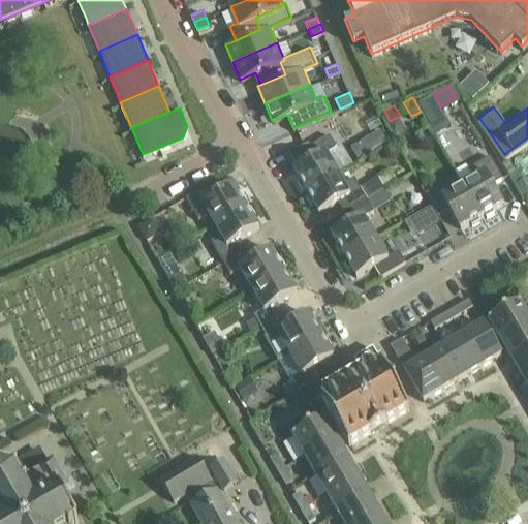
[(302,187),(304,185),(306,189),(338,171),(327,151),(336,145),(329,132),(323,134),(306,145),(313,156),(293,167),(300,178),(298,179),(302,187)]
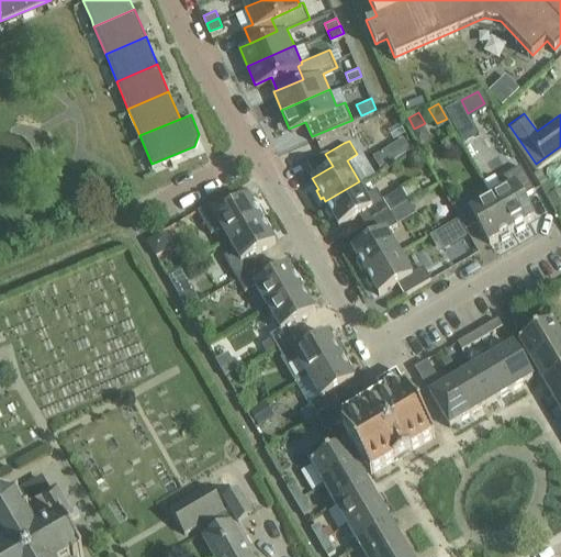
[(520,163),(496,176),(494,171),(483,178),(492,193),(512,227),(515,225),(516,227),(525,223),(523,220),(534,214),(522,193),(534,187),(523,168),(520,163)]
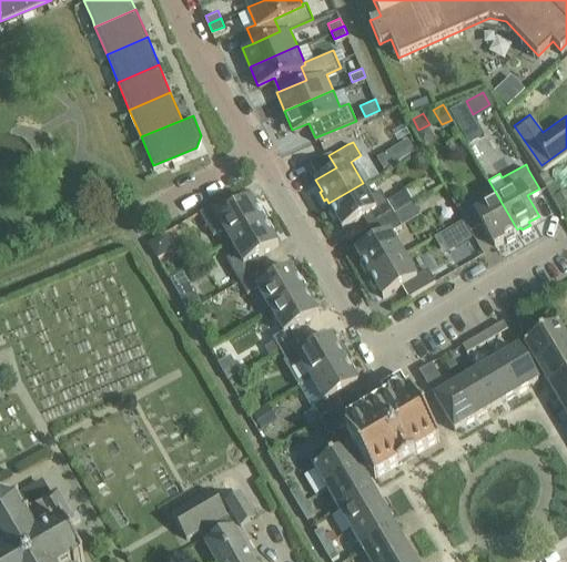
[(546,169),(539,172),(562,210),(566,206),(566,190),(565,187),(558,191),(546,169)]
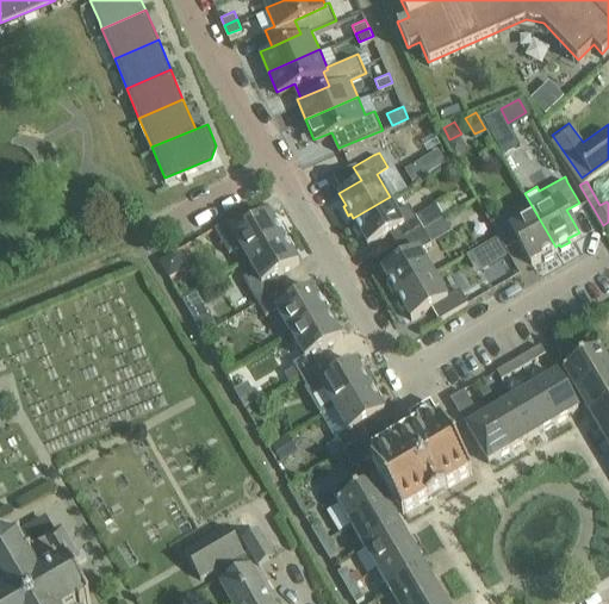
[(353,218),(355,222),(353,223),(358,232),(360,230),(367,242),(390,229),(397,242),(423,226),(443,215),(436,201),(415,213),(408,201),(397,209),(390,197),(353,218)]
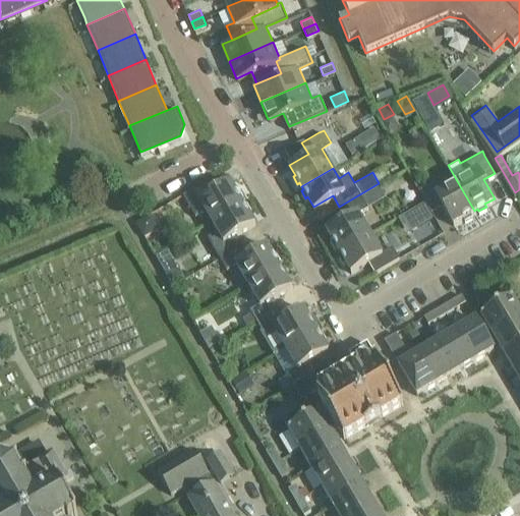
[(205,209),(211,219),(242,201),(240,197),(242,195),(238,188),(236,189),(230,180),(212,190),(205,179),(182,192),(195,214),(205,209)]
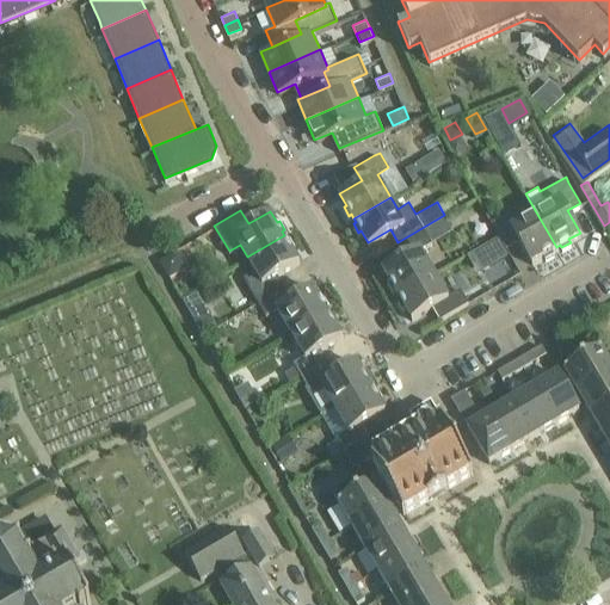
[(556,247),(535,210),(511,223),(505,211),(491,220),(506,246),(519,239),(531,260),(543,254),(544,257),(554,252),(552,248),(556,247)]
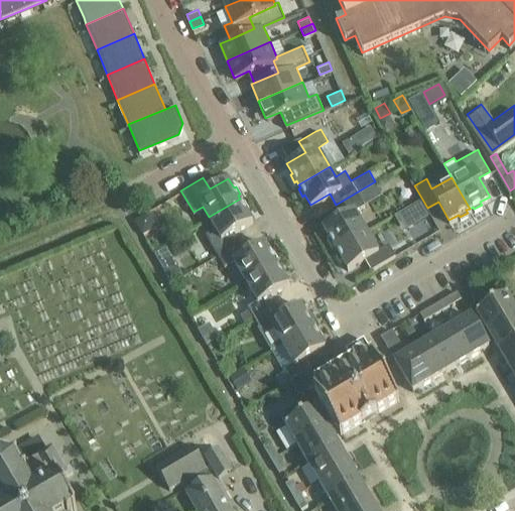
[(324,226),(329,236),(327,237),(331,245),(334,243),(336,247),(366,229),(355,209),(364,204),(358,192),(336,205),(342,216),(324,226)]
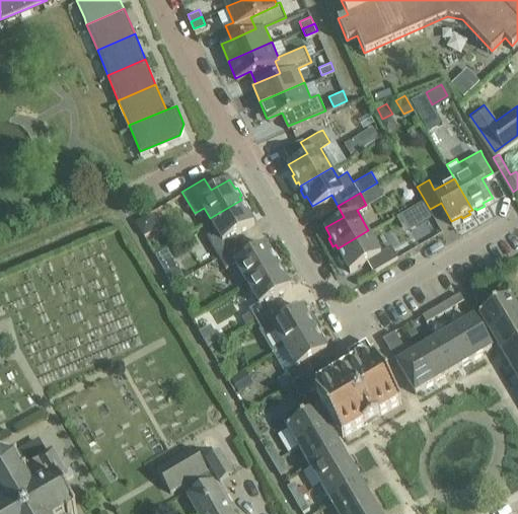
[(243,203),(241,200),(210,218),(216,228),(207,234),(219,255),(241,242),(235,231),(253,220),(247,211),(250,209),(245,202),(243,203)]
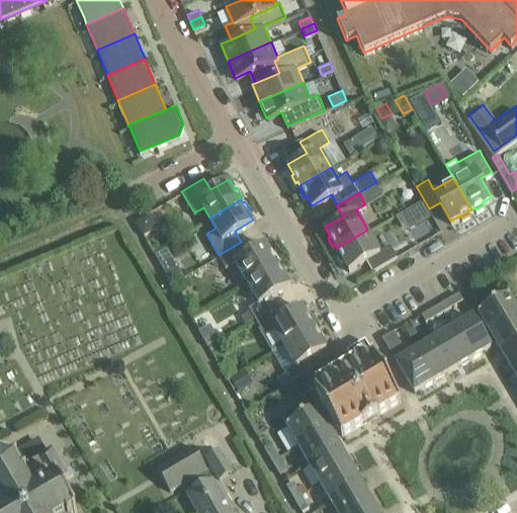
[(144,215),(136,220),(140,226),(147,222),(144,215)]
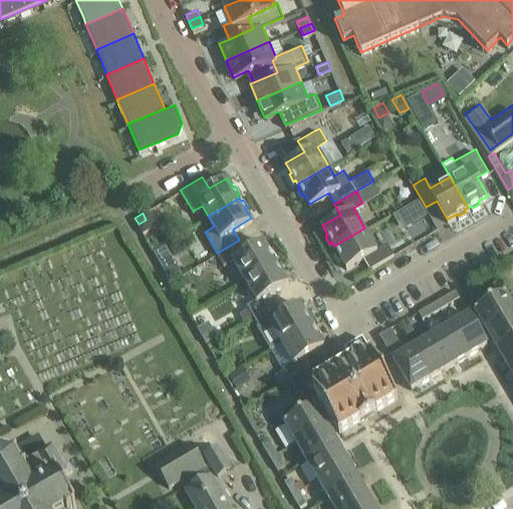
[(363,256),(369,267),(394,253),(387,241),(375,247),(364,228),(334,246),(336,249),(333,251),(337,258),(340,256),(345,266),(363,256)]
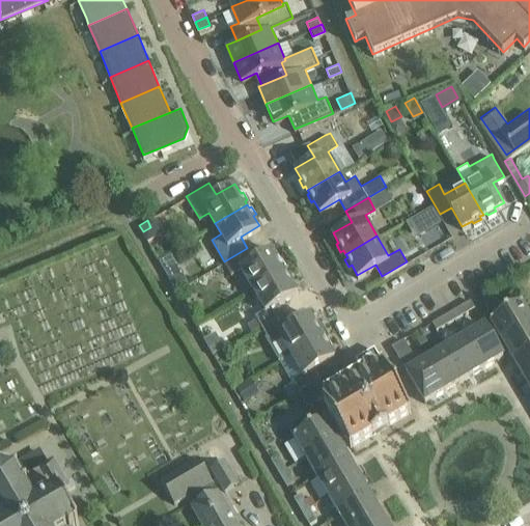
[(253,259),(247,248),(224,261),(231,273),(241,267),(253,287),(284,269),(282,266),(285,264),(280,256),(278,257),(272,248),(253,259)]
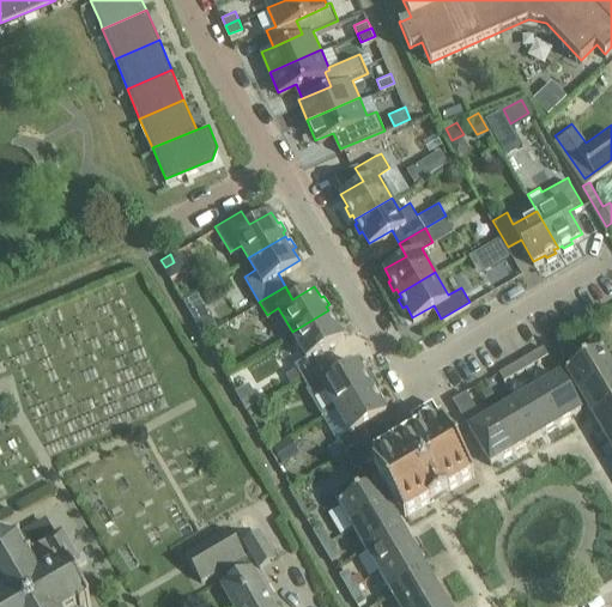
[(197,314),(205,329),(217,323),(207,307),(197,314)]
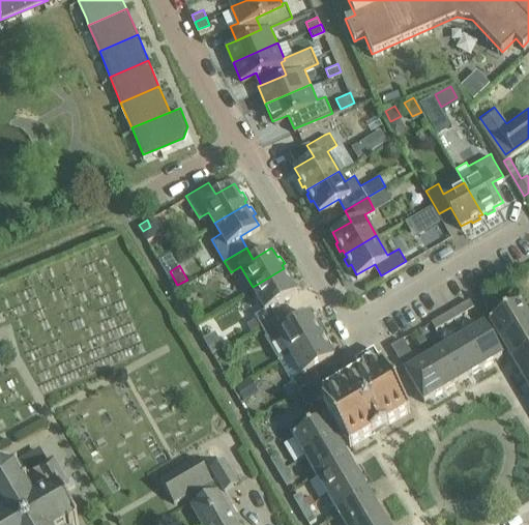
[(286,271),(284,268),(253,287),(264,307),(254,313),(256,315),(245,321),(250,329),(260,323),(261,325),(284,312),(277,300),(296,289),(290,280),(293,278),(289,270),(286,271)]
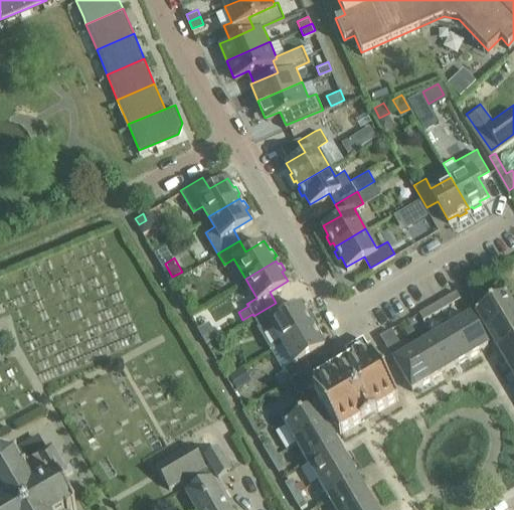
[(477,281),(467,287),(474,300),(484,294),(477,281)]
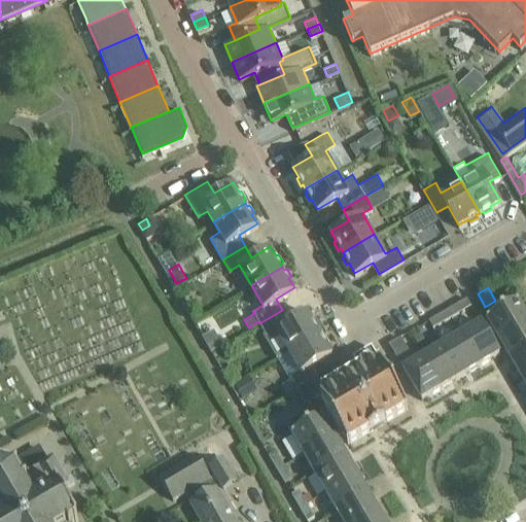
[(448,307),(452,314),(471,303),(466,296),(448,307)]
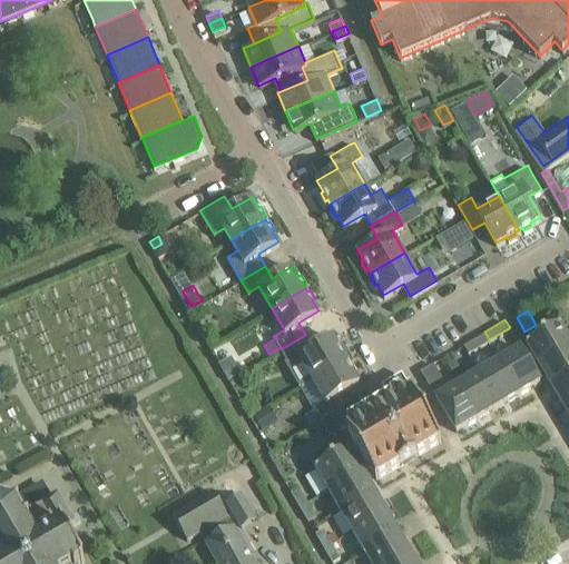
[(526,342),(539,362),(568,344),(568,336),(560,322),(556,324),(553,320),(545,326),(547,329),(526,342)]
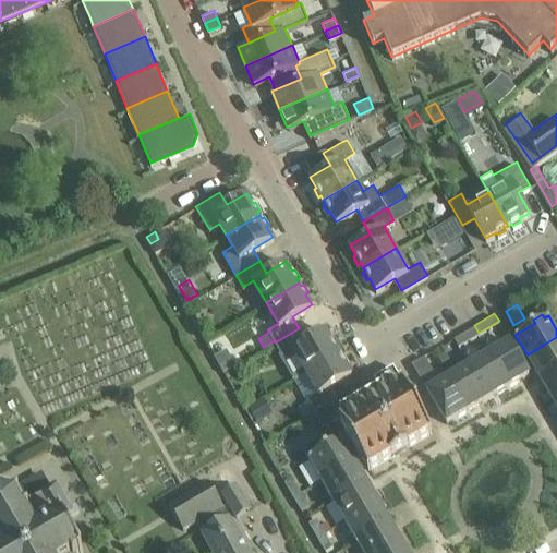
[(474,325),(453,337),(458,345),(479,333),(474,325)]
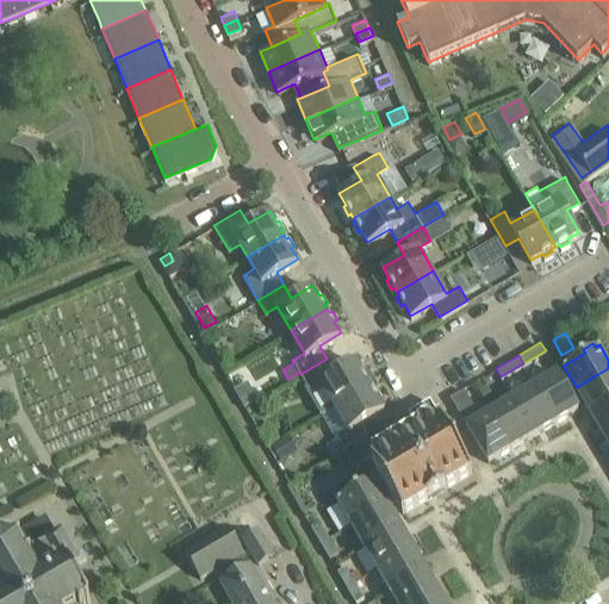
[(334,372),(327,359),(300,374),(309,387),(321,381),(334,404),(371,383),(368,379),(371,377),(366,368),(362,371),(356,359),(334,372)]
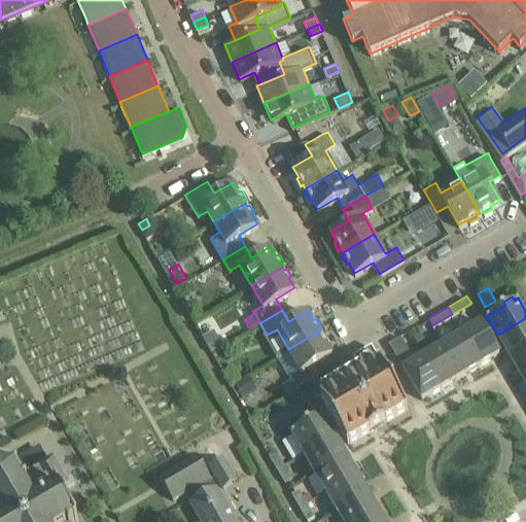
[(510,354),(525,344),(525,318),(498,335),(510,354)]
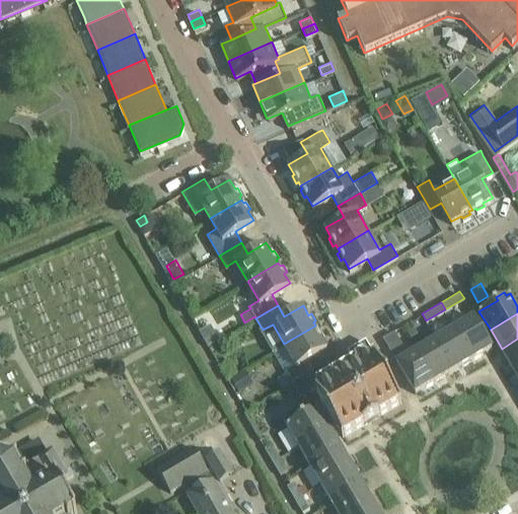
[(454,325),(472,357),(492,345),(473,314),(454,325)]
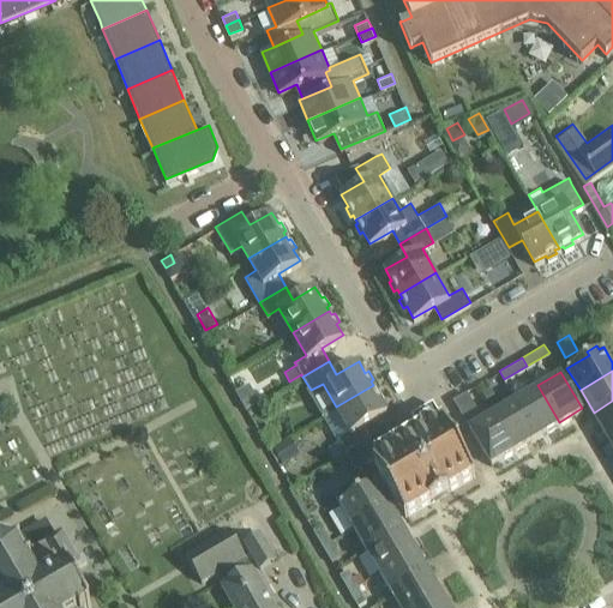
[(486,379),(479,384),(486,396),(494,391),(486,379)]
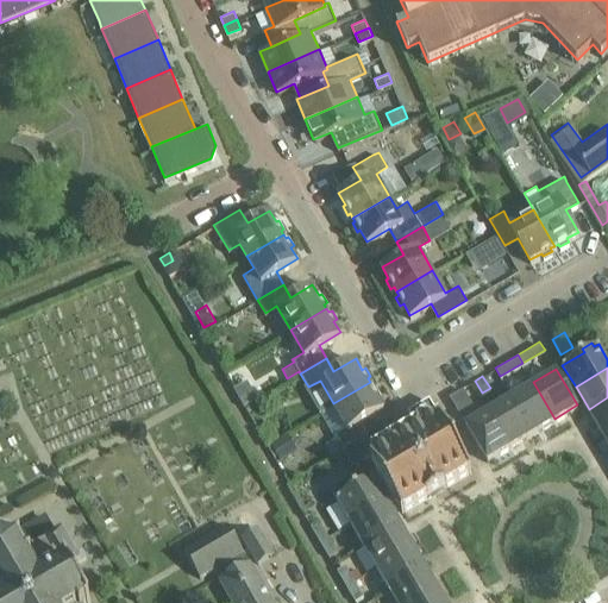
[(343,447),(345,446),(359,438),(367,434),(369,432),(362,419),(383,407),(377,395),(380,394),(375,384),(373,387),(370,382),(333,403),(346,427),(336,433),(343,447)]
